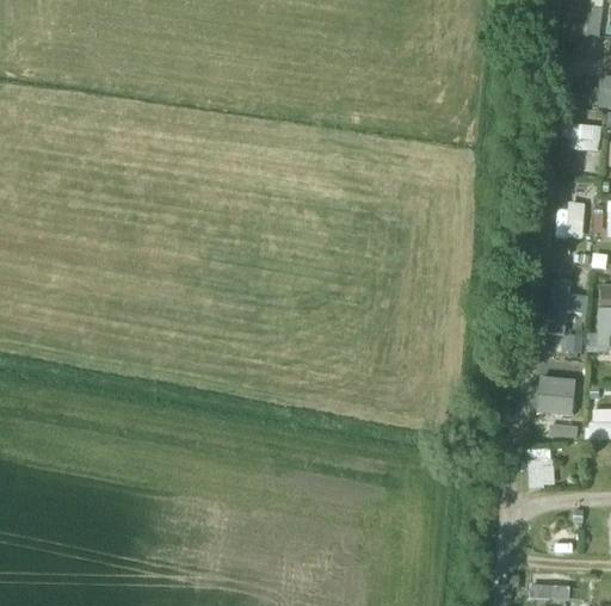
[(596,148),(598,127),(575,124),(573,146),(596,148)]
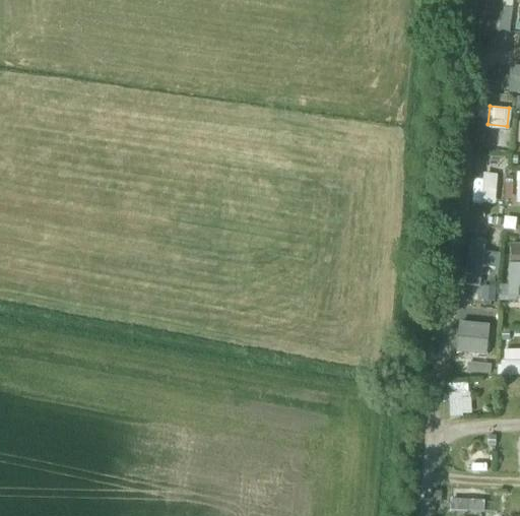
[(519,296),(519,260),(509,260),(508,296),(519,296)]
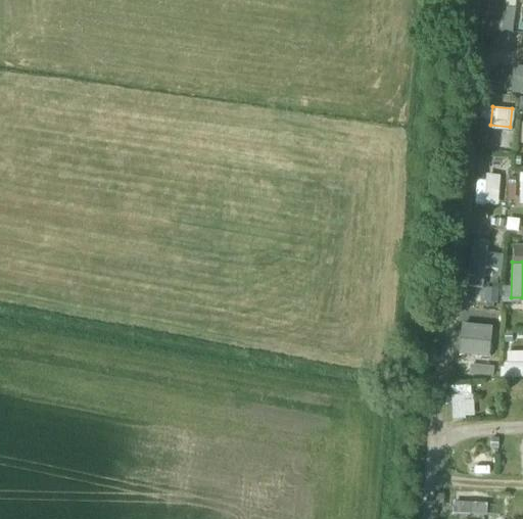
[(492,354),(493,322),(461,322),(460,352),(492,354)]
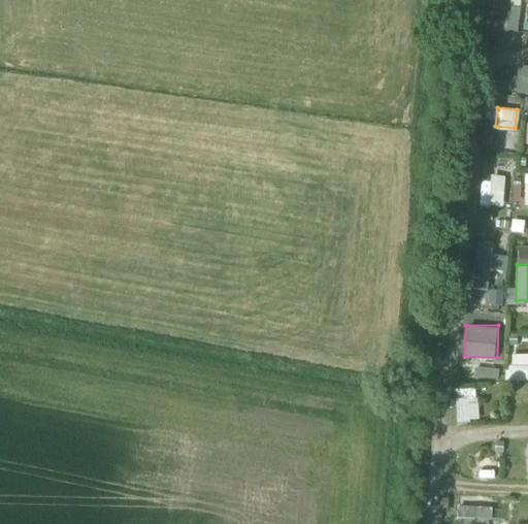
[(509,380),(527,379),(527,336),(524,336),(525,352),(508,353),(509,380)]
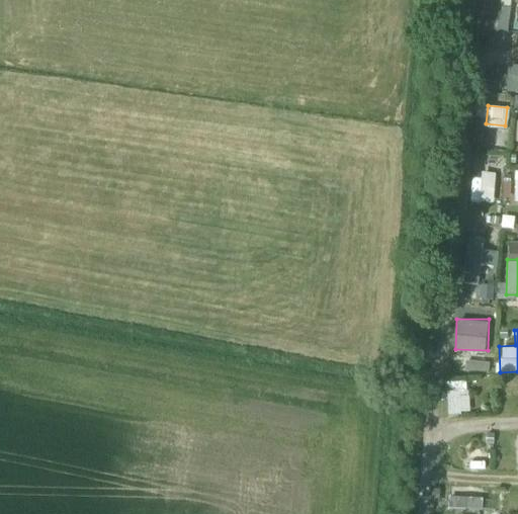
[(448,413),(469,412),(468,380),(446,381),(448,413)]
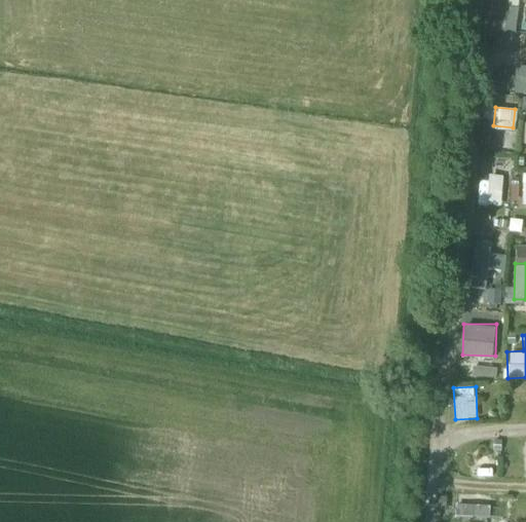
[(491,515),(491,491),(458,490),(457,514),(491,515)]
